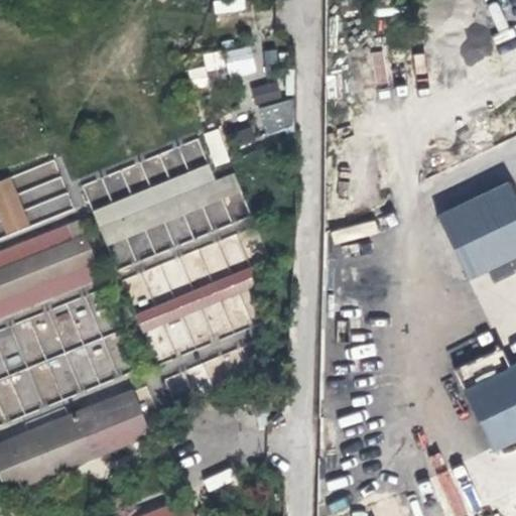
[(245,0),(213,0),(214,14),(246,12),(245,0)]
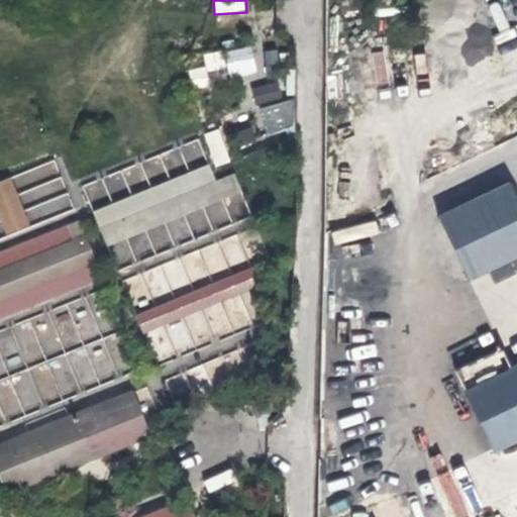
[(497,52),(483,24),(458,36),(473,64),(497,52)]
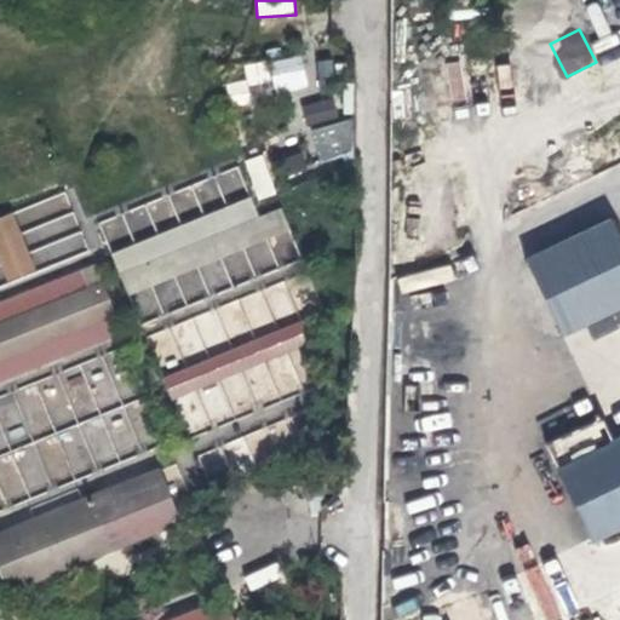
[(300,55),(267,63),(275,93),(309,85),(300,55)]
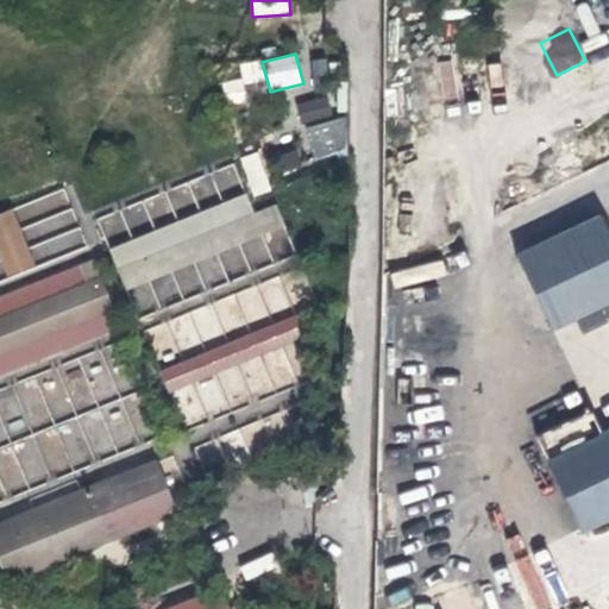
[(443,99),(457,96),(450,60),(435,62),(443,99)]
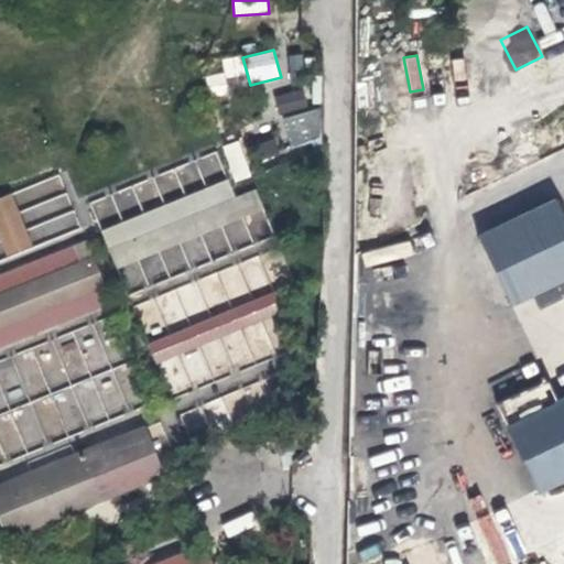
[(242,56),(223,57),(224,77),(243,76),(242,56)]
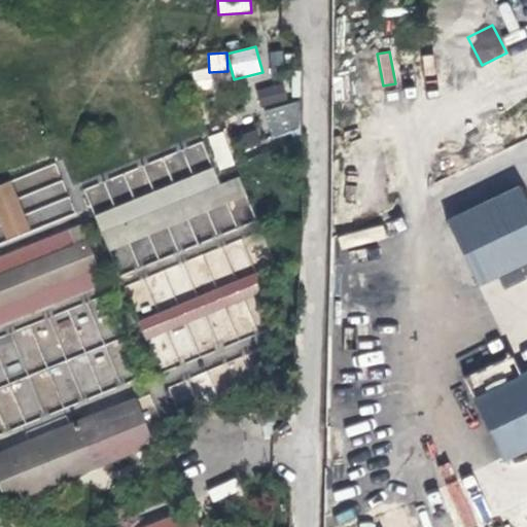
[(209,67),(191,71),(197,92),(214,88),(209,67)]
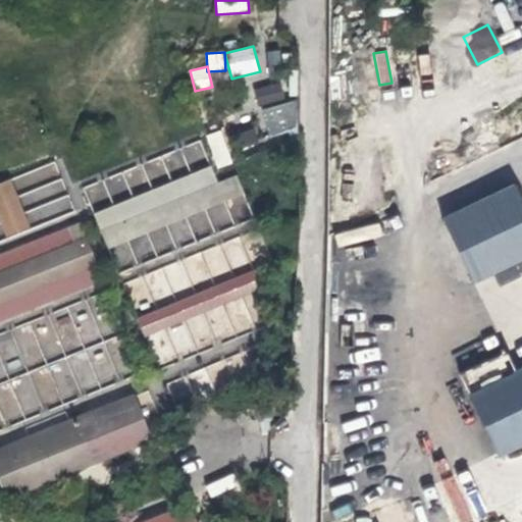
[(279,82),(254,88),(258,106),(284,100),(279,82)]
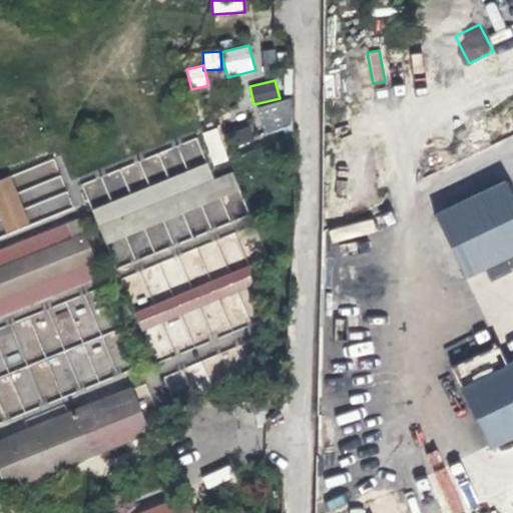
[(290,98),(258,105),(264,134),(296,127),(290,98)]
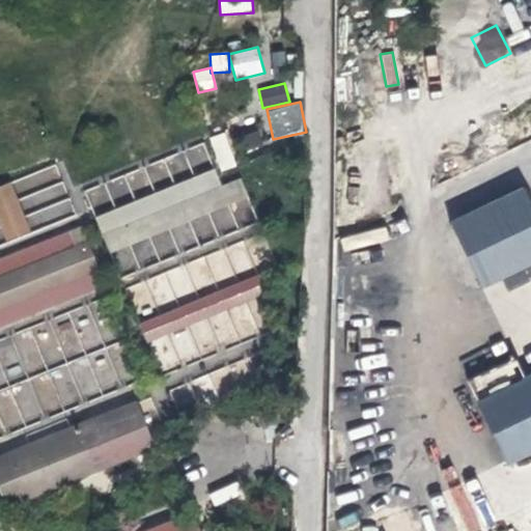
[(259,131),(241,137),(246,152),(264,146),(259,131)]
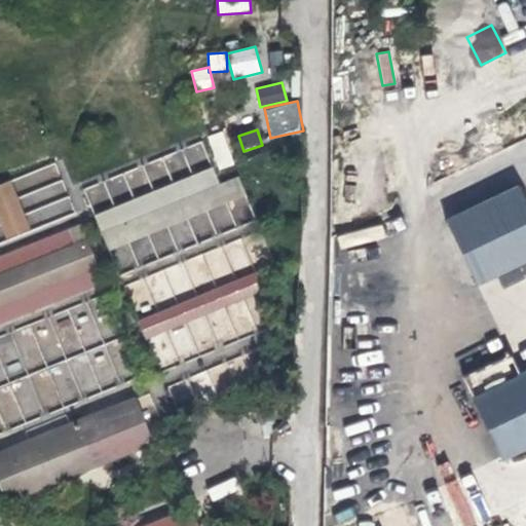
[(225,130),(208,136),(218,171),(235,165),(225,130)]
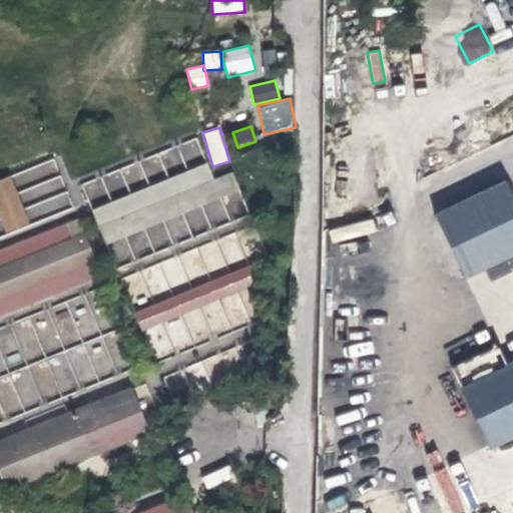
[(91,204),(206,159),(198,139),(83,183),(91,204)]
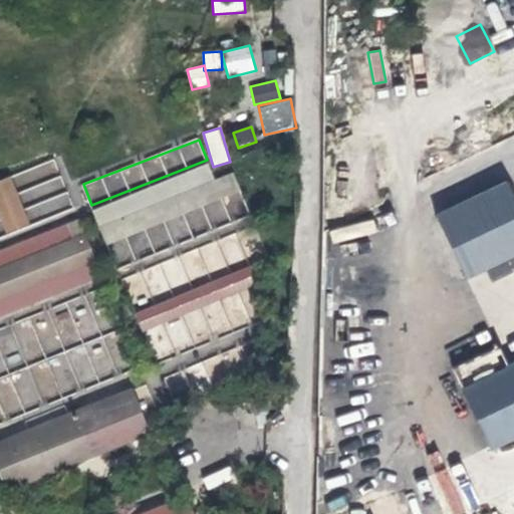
[(210,166),(91,207),(106,252),(113,250),(119,266),(251,221),(233,172),(214,178),(210,166)]
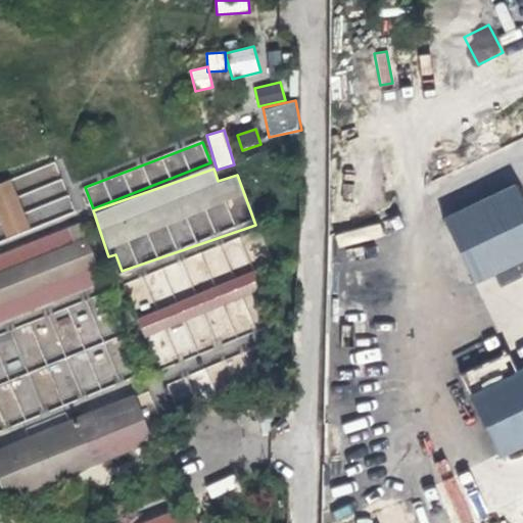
[(11,180),(0,184),(0,242),(31,230),(11,180)]
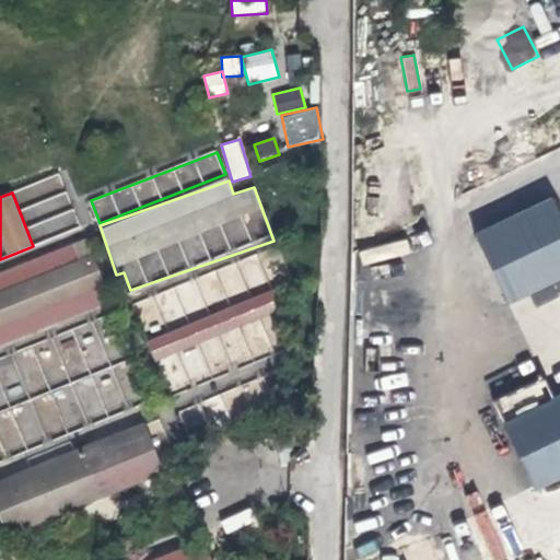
[(490,268),(505,299),(559,272),(559,214),(552,198),(475,235),(490,268)]
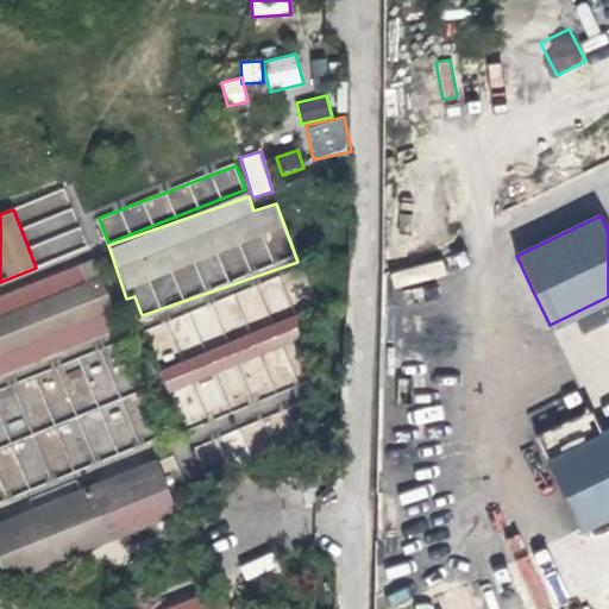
[(89,270),(0,303),(0,340),(102,302),(89,270)]
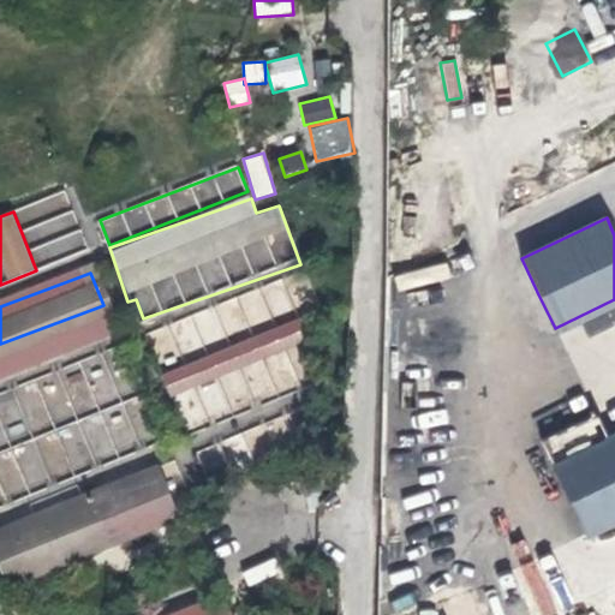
[(168,396),(306,341),(297,318),(159,374),(168,396)]
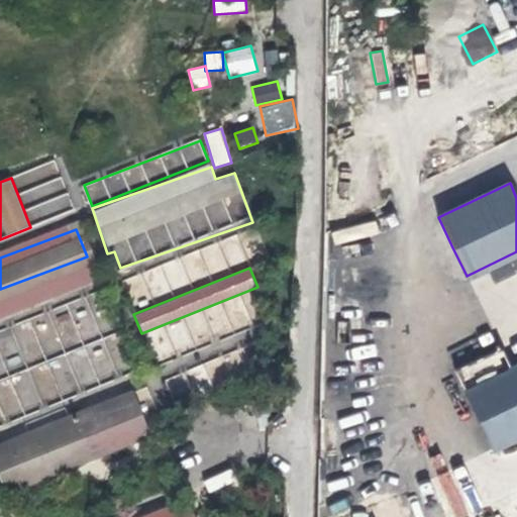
[(0,420),(44,405),(40,392),(36,393),(25,363),(8,369),(2,352),(15,347),(10,331),(0,334),(0,420)]
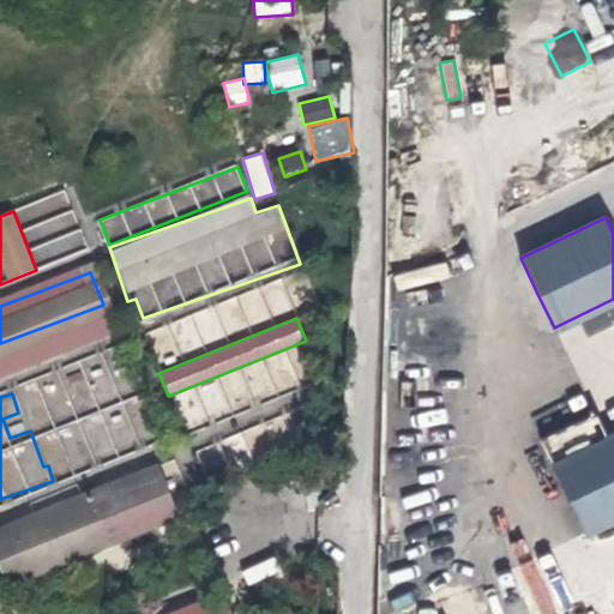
[(605,434),(613,429),(613,407),(596,416),(605,434)]
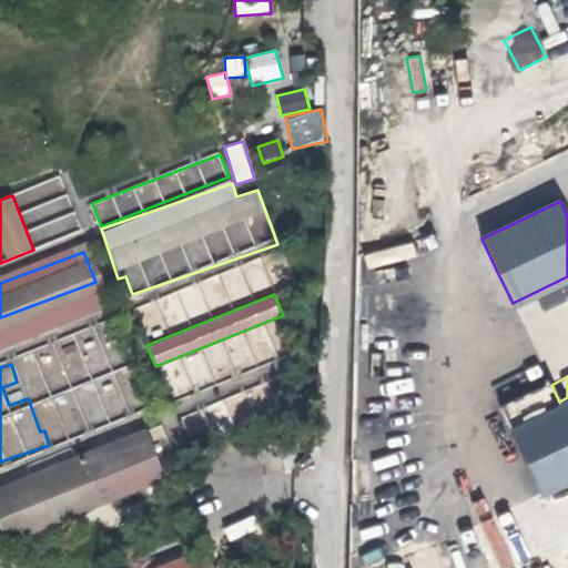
[(498,408),(508,427),(545,409),(536,391),(498,408)]
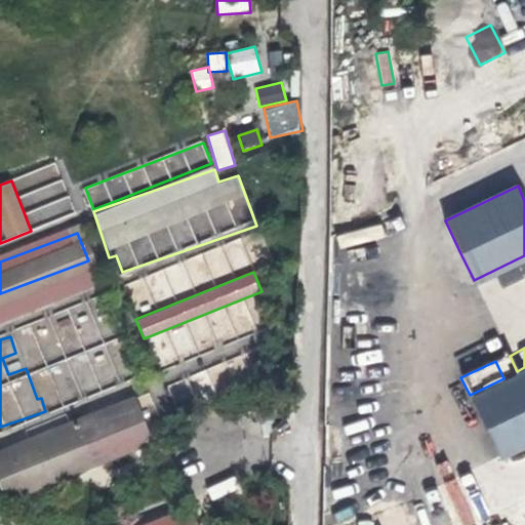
[(524,367),(517,371),(503,378),(470,395),(498,455),(524,443),(524,367)]
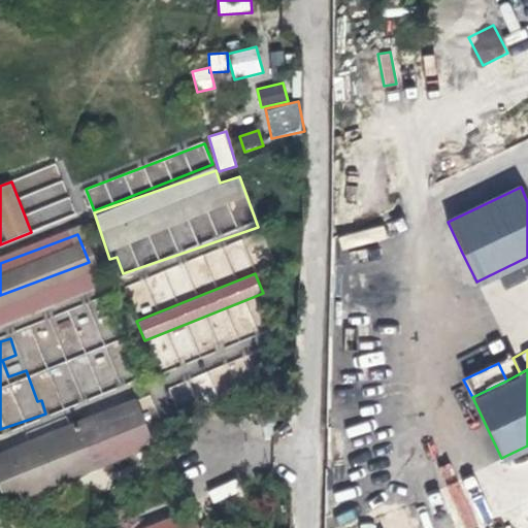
[(123,395),(0,442),(0,488),(138,436),(123,395)]
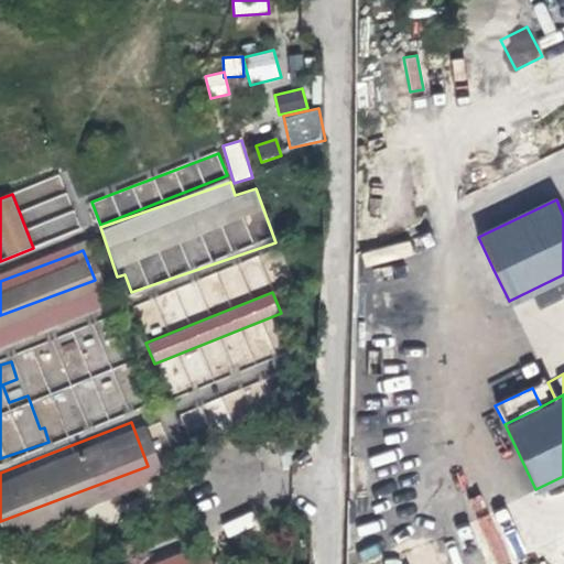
[(228,538),(259,527),(253,512),(223,523),(228,538)]
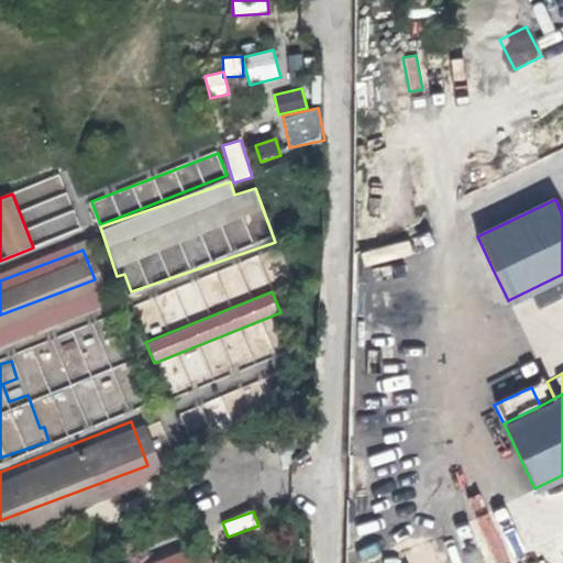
[(473,529),(495,562),(505,562),(521,553),(496,515),(473,529)]
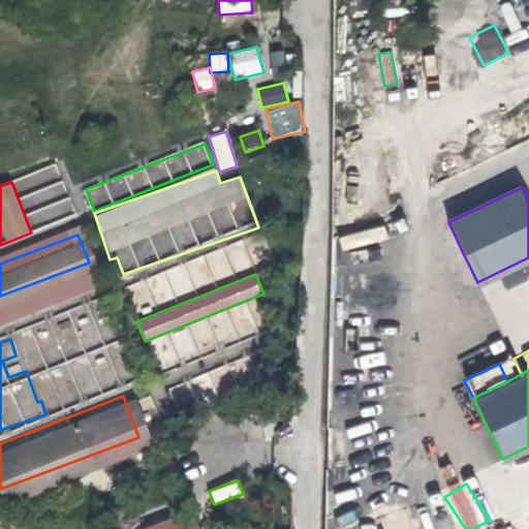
[(188,528),(179,505),(119,528),(188,528)]
